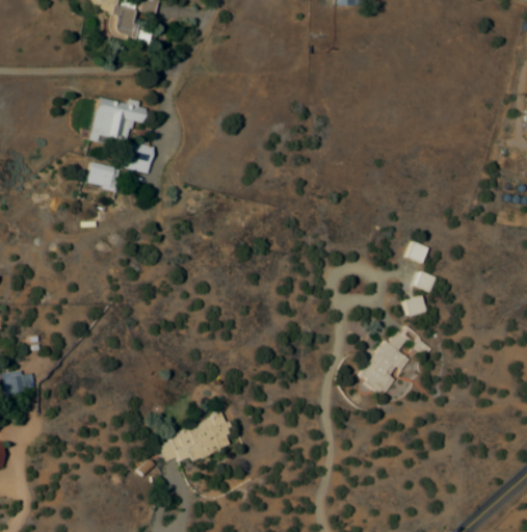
[(89,0),(88,7),(111,12),(106,33),(148,44),(152,28),(133,24),(138,0),(89,0)]
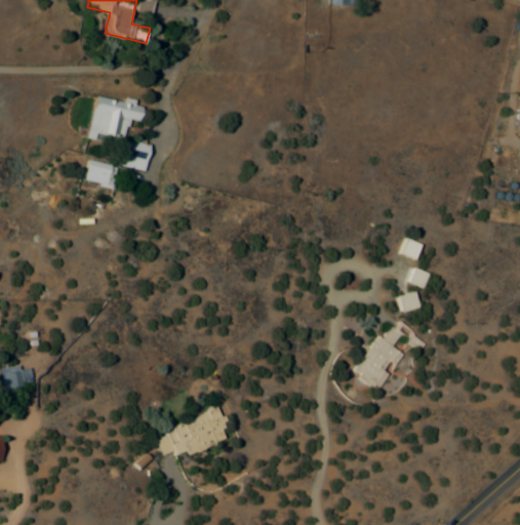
[(140,0),(138,12),(154,13),(155,0),(140,0)]
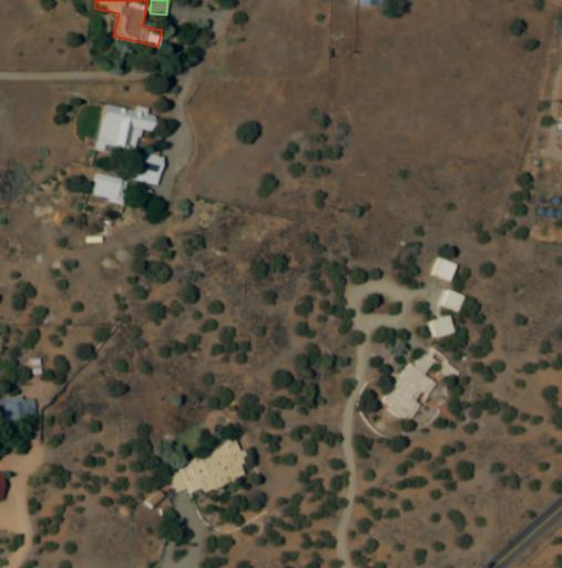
[(154,131),(157,113),(104,104),(96,150),(135,158),(140,129),(154,131)]
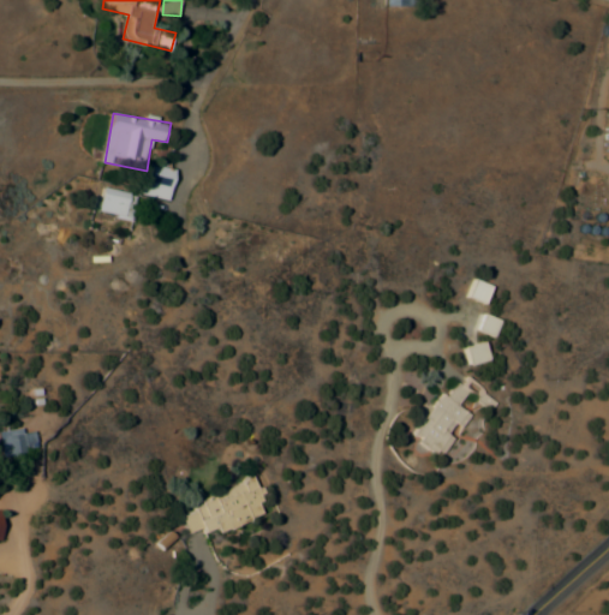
[(143,193),(172,201),(179,169),(151,163),(143,193)]
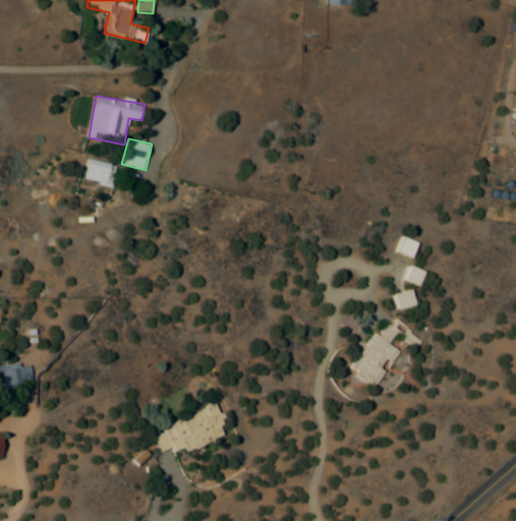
[(115,185),(118,163),(89,159),(86,181),(115,185)]
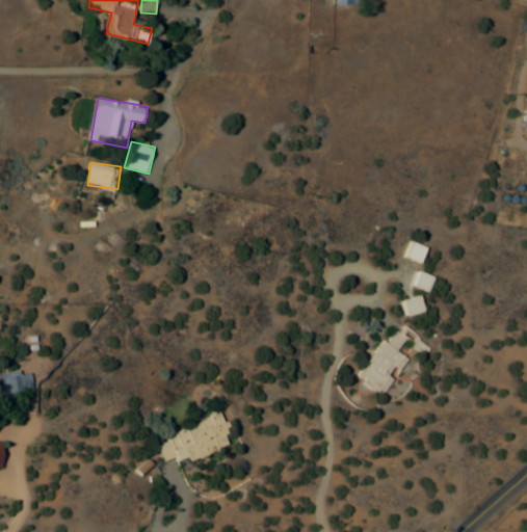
[(421,263),(428,247),(414,240),(406,256),(421,263)]
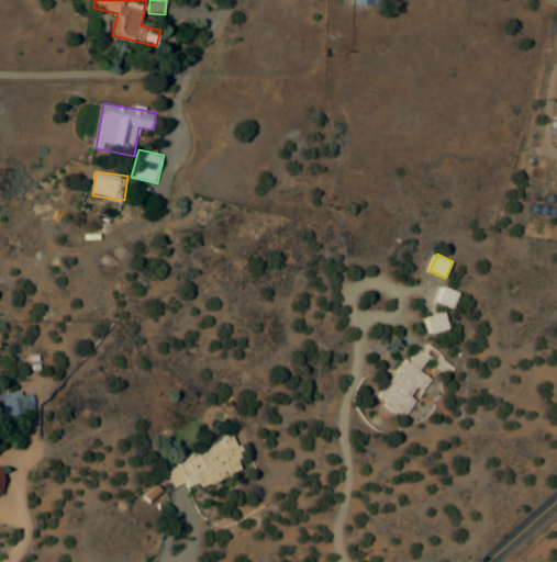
[(463,293),(446,287),(439,301),(455,307),(463,293)]
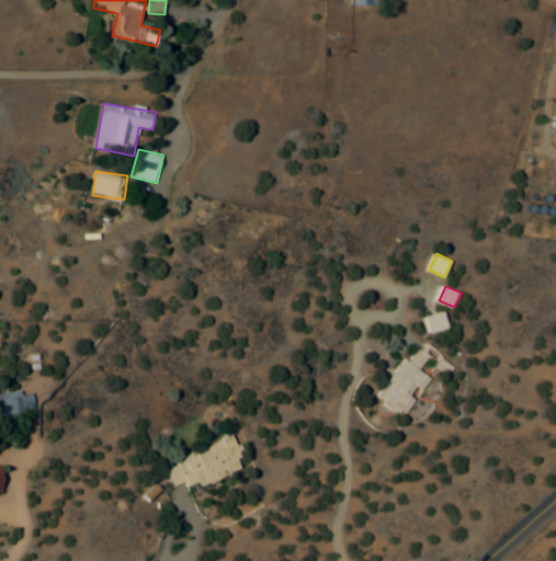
[(450,329),(446,312),(428,317),(431,333),(450,329)]
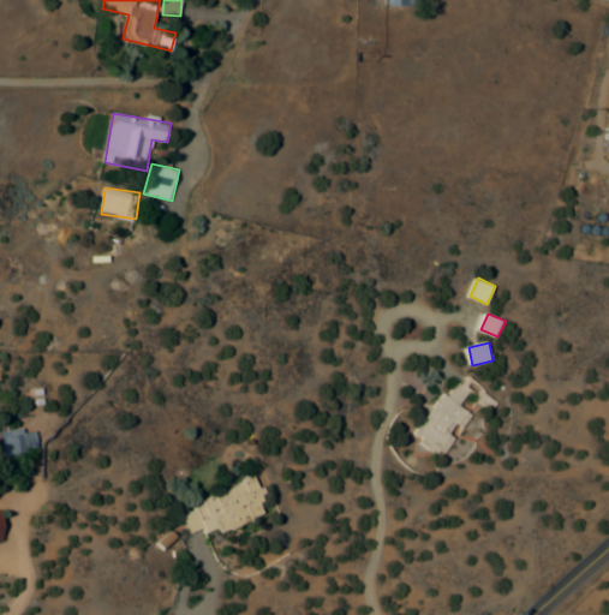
[(417,439),(442,455),(489,389),(465,371),(417,439)]
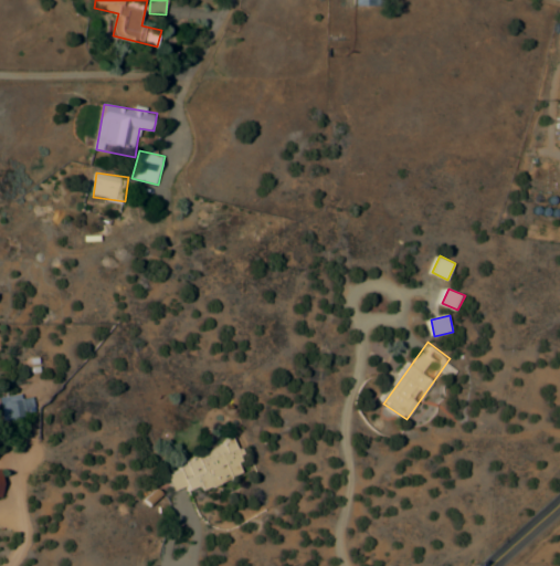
[(37,417),(34,396),(3,397),(4,419),(37,417)]
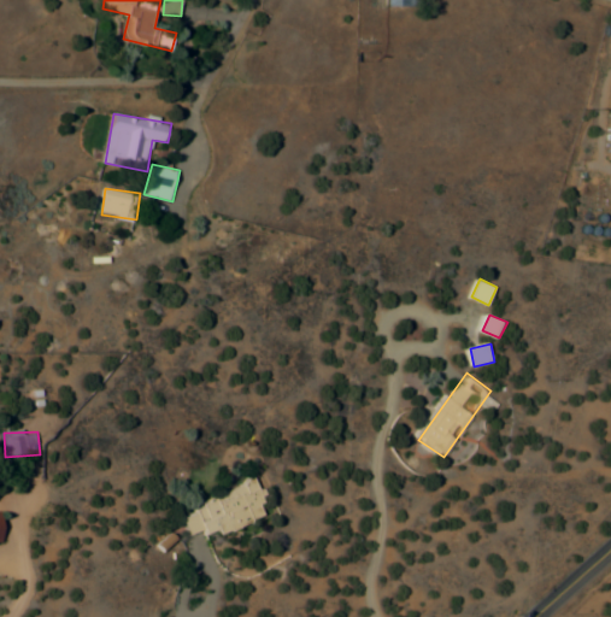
[(268,512),(256,482),(181,513),(193,542),(268,512)]
